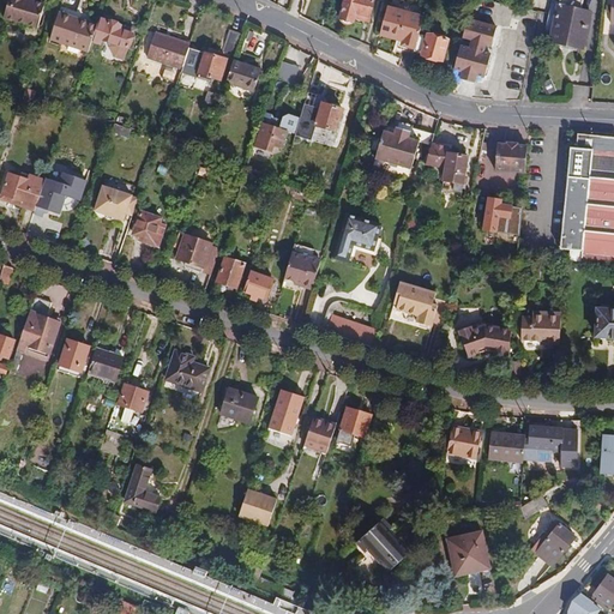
[(8,0),(4,17),(16,20),(18,24),(24,26),(28,24),(37,28),(46,4),(32,0),(8,0)]
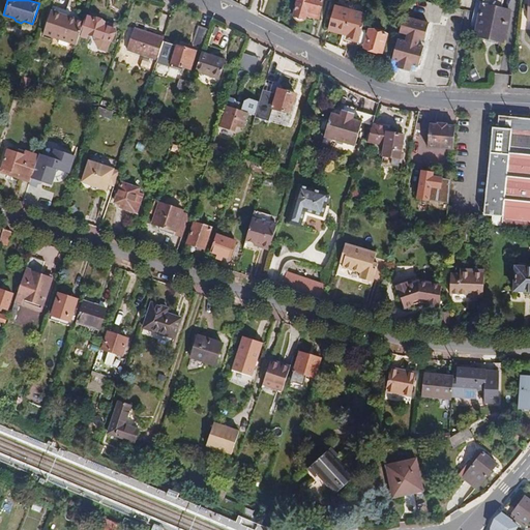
[(108,10),(110,0),(94,0),(93,6),(108,10)]
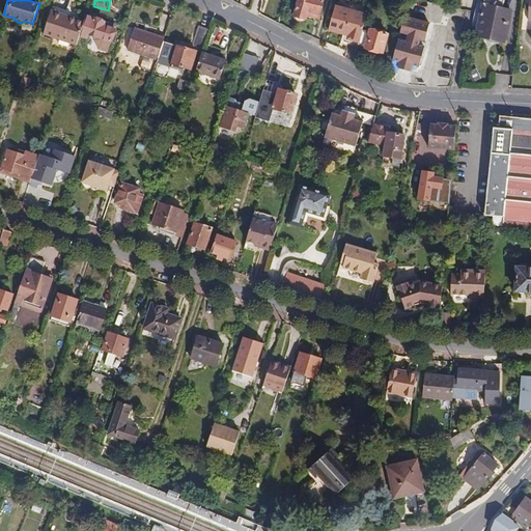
[(298,0),(294,17),(305,20),(306,16),(308,11),(319,15),(323,0),(298,0)]
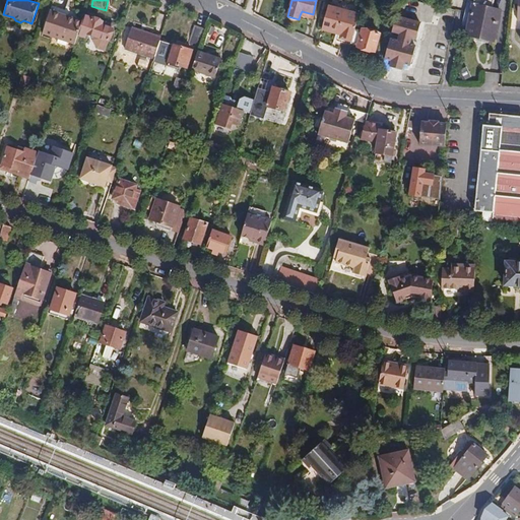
[(473,0),(466,37),(493,42),(500,10),(492,8),(488,7),(489,0),(473,0)]
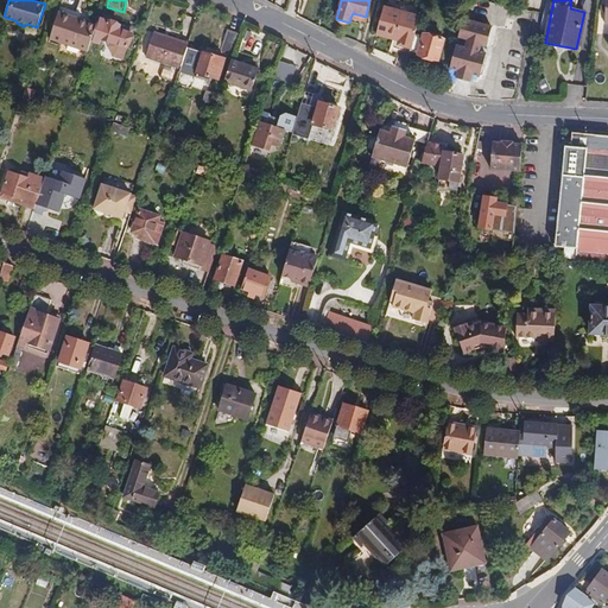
[(90,43),(96,25),(74,18),(76,12),(61,6),(58,12),(50,39),(88,52),(90,43)]
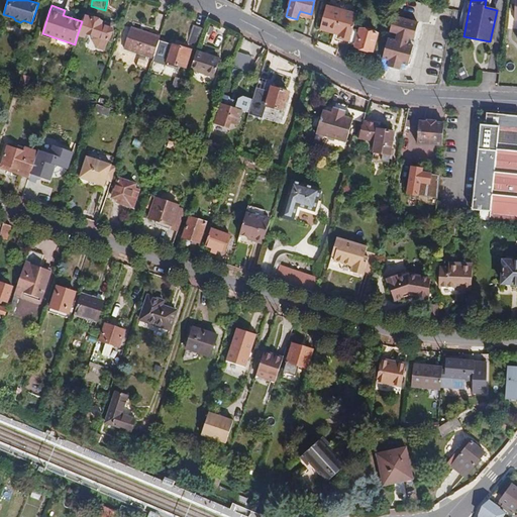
[(327,6),(320,29),(337,33),(337,31),(340,31),(339,34),(338,38),(350,41),(353,29),(357,15),(327,6)]
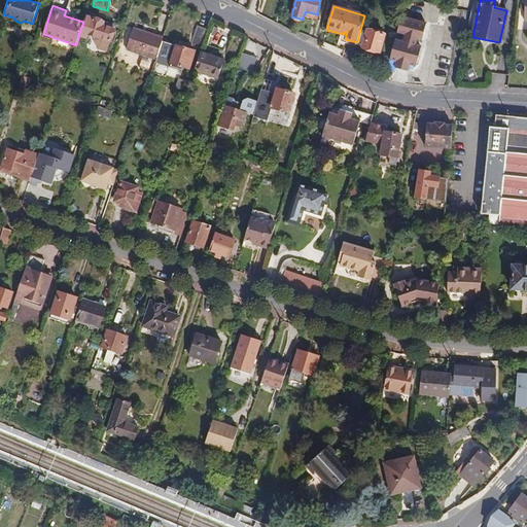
[(83,22),(78,37),(88,39),(88,36),(96,38),(94,42),(98,48),(107,51),(114,29),(105,25),(105,23),(85,15),(83,22)]
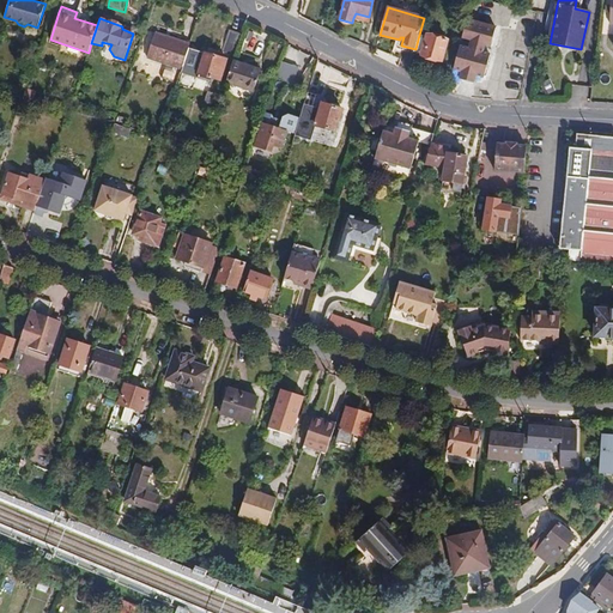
[(468,48),(460,44),(453,70),(449,84),(451,85),(453,82),(459,83),(460,79),(460,77),(474,80),(475,76),(484,78),(490,53),(484,52),(486,44),(490,47),(496,26),(471,20),(467,19),(461,38),(471,41),(468,48)]
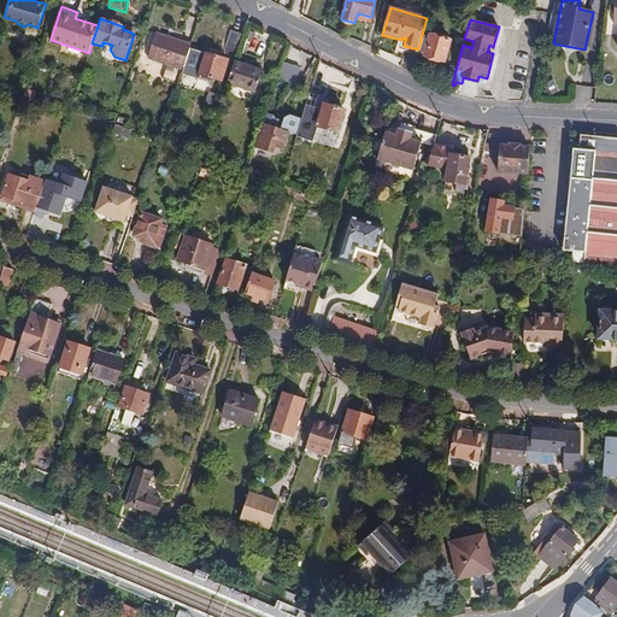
[(231,30),(223,53),(236,58),(245,35),(231,30)]
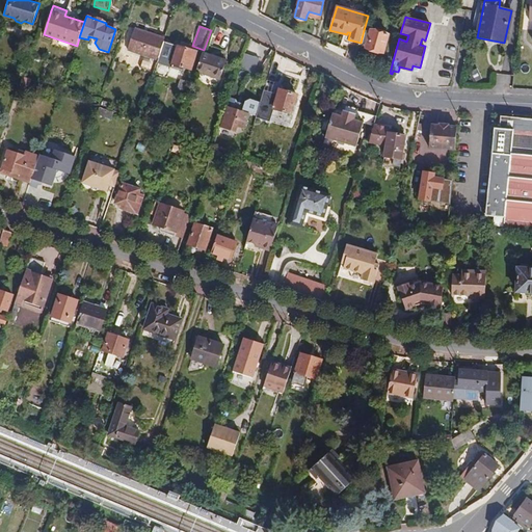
[(135,28),(128,50),(158,60),(165,38),(135,28)]
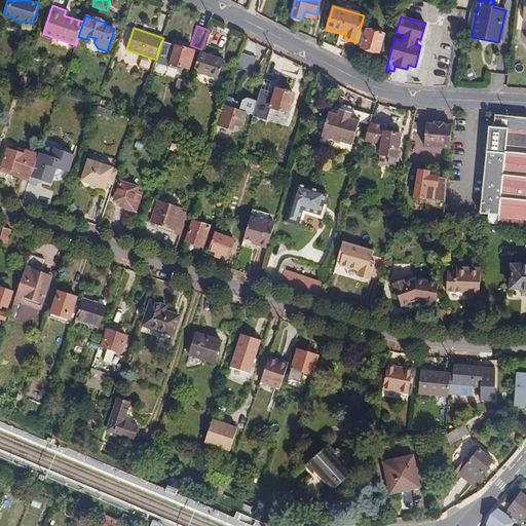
[(357,42),(355,44),(361,46),(360,47),(380,52),(385,35),(365,29),(365,31),(360,30),(357,42)]
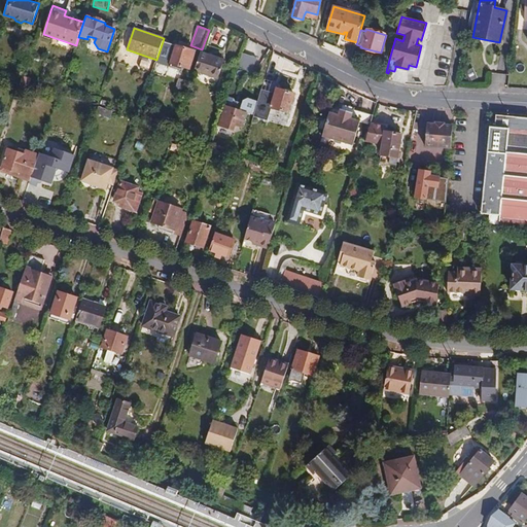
[(257,43),(247,38),(241,60),(251,63),(257,43)]
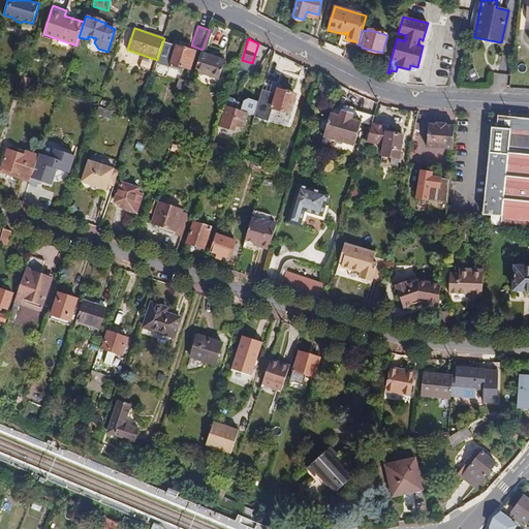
[(177,45),(172,64),(190,69),(195,52),(177,45)]
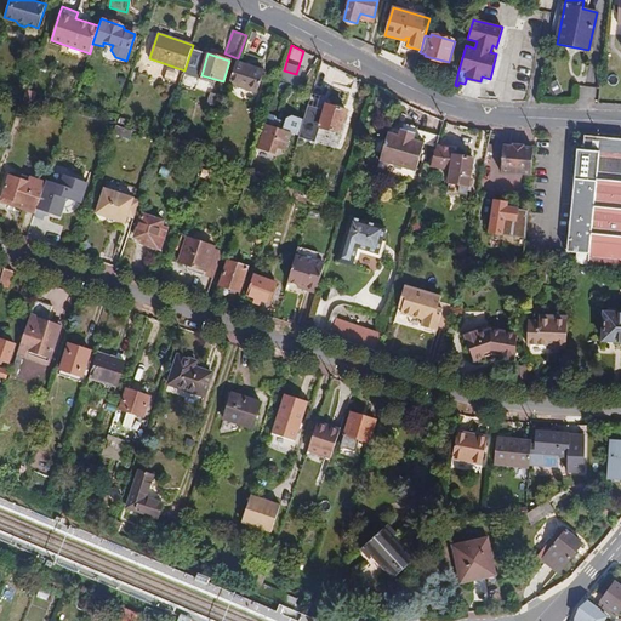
[(237,62),(229,83),(256,92),(263,72),(237,62)]
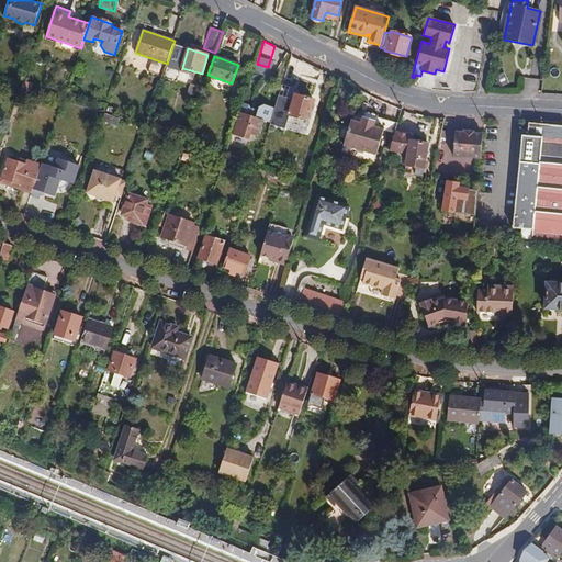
[(23,81),(21,88),(31,91),(33,83),(23,81)]
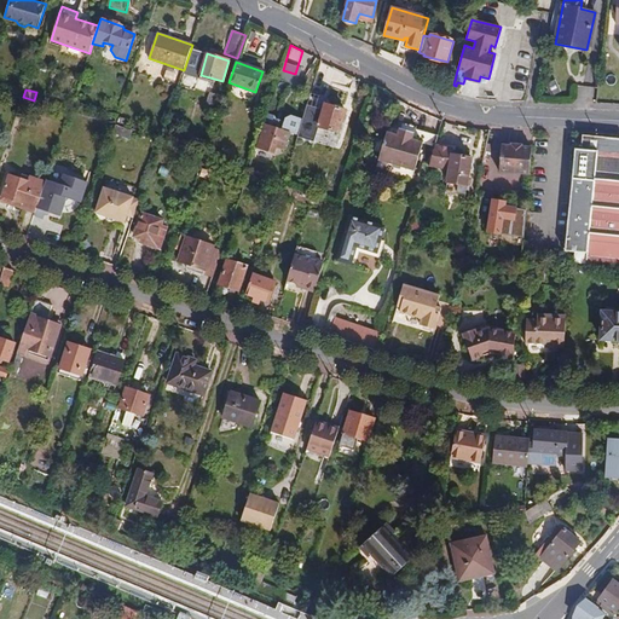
[(210,92),(204,109),(218,114),(223,97),(210,92)]
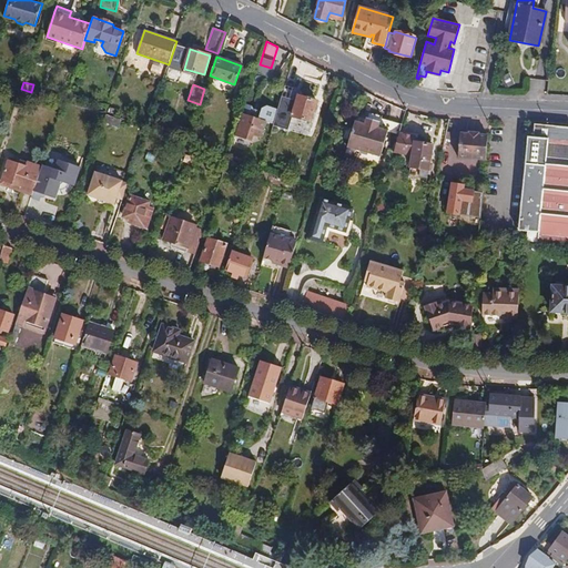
[(298,95),(292,117),(311,122),(317,101),(298,95)]
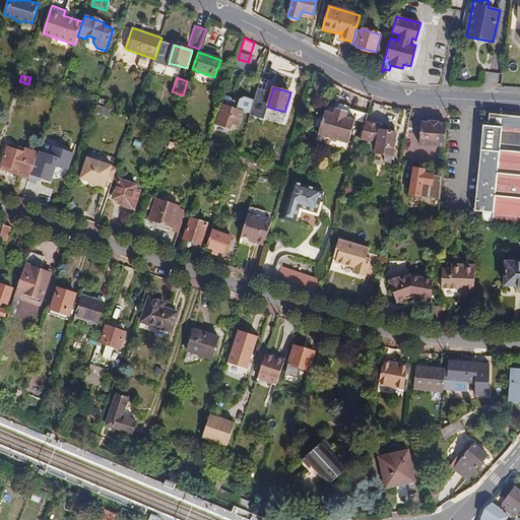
[(70,104),(73,98),(64,94),(62,102),(70,104)]
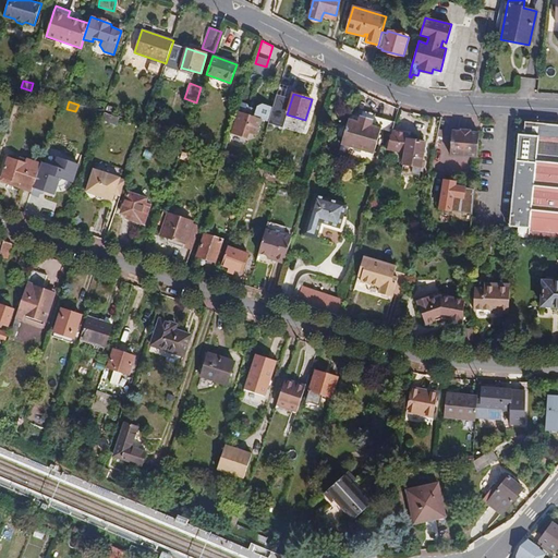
[(98,110),(79,105),(75,111),(96,118),(98,110)]
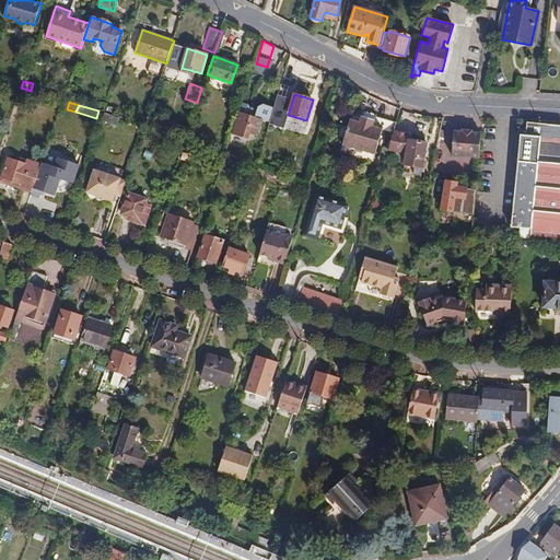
[(359,121),(350,119),(342,146),(375,155),(377,144),(382,147),(380,156),(386,159),(388,150),(394,132),(396,123),(376,117),(377,114),(363,108),(361,116),(375,120),(373,126),(359,121)]
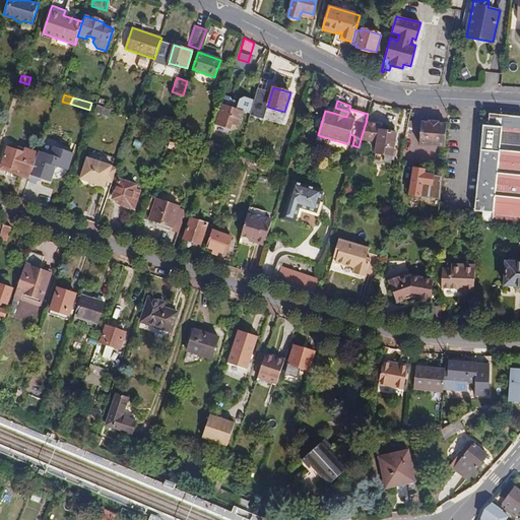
[(98,105),(94,112),(109,117),(112,109),(98,105)]
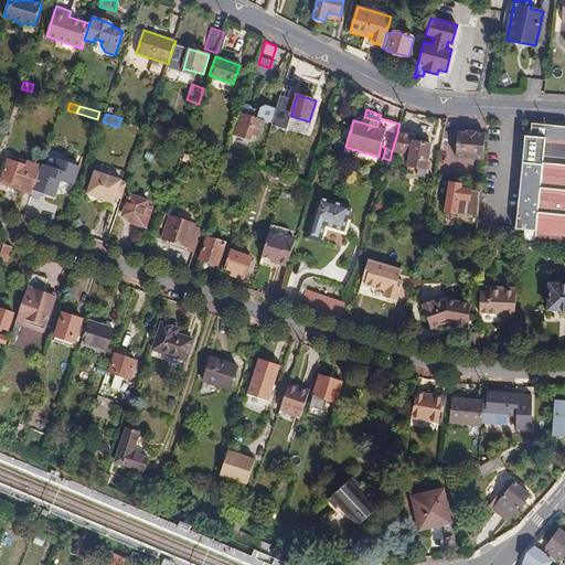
[(264,121),(241,114),(235,129),(243,131),(241,137),(246,139),(249,140),(252,135),(258,137),(264,121)]
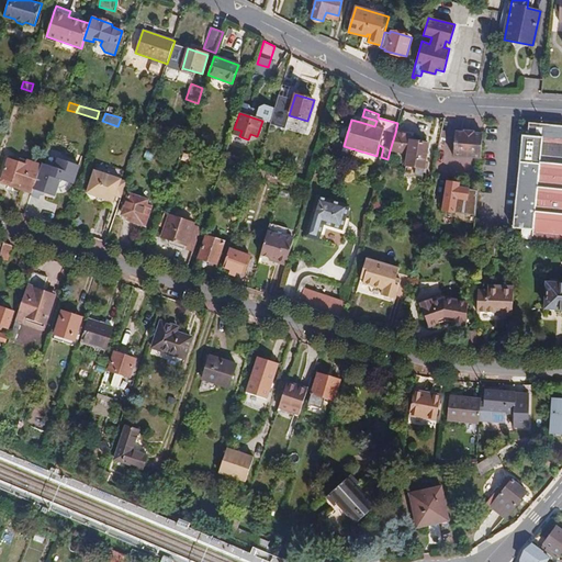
[(377,121),(362,116),(360,122),(374,126),(377,121)]
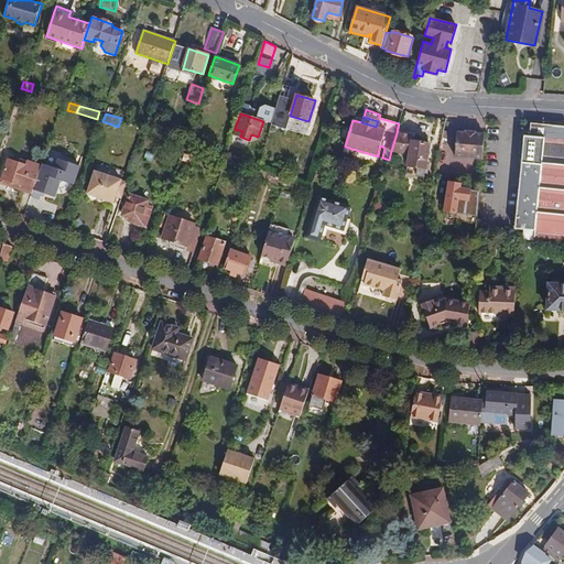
[(169,133),(184,139),(187,131),(172,125),(171,127),(169,133)]
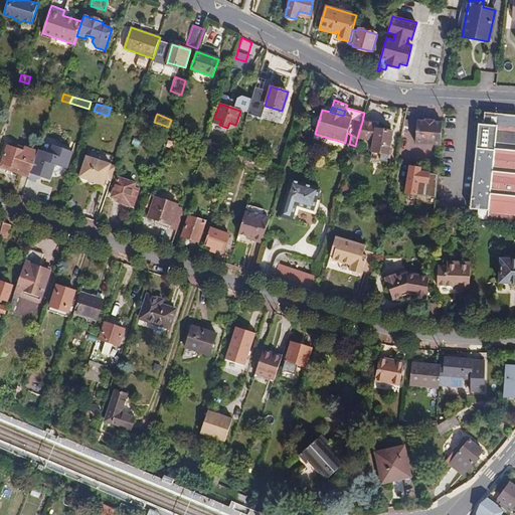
[(489,213),(489,217),(514,219),(514,117),(485,114),(484,128),(497,130),(489,213)]
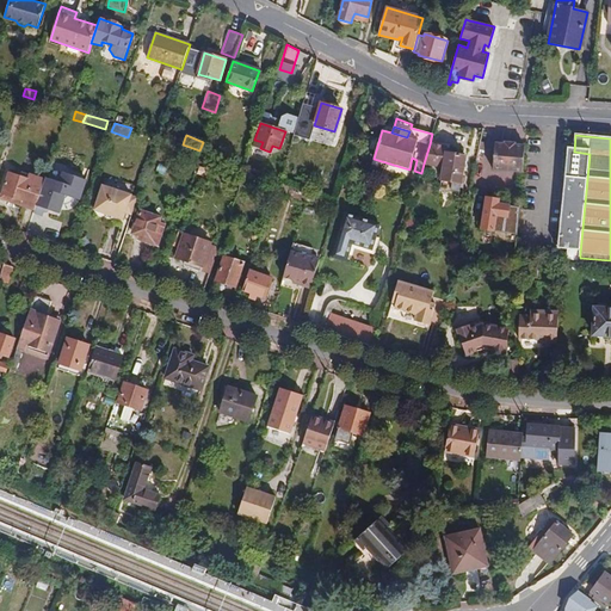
[(254,140),(252,146),(247,161),(267,170),(266,150),(260,148),(263,142),(254,140)]
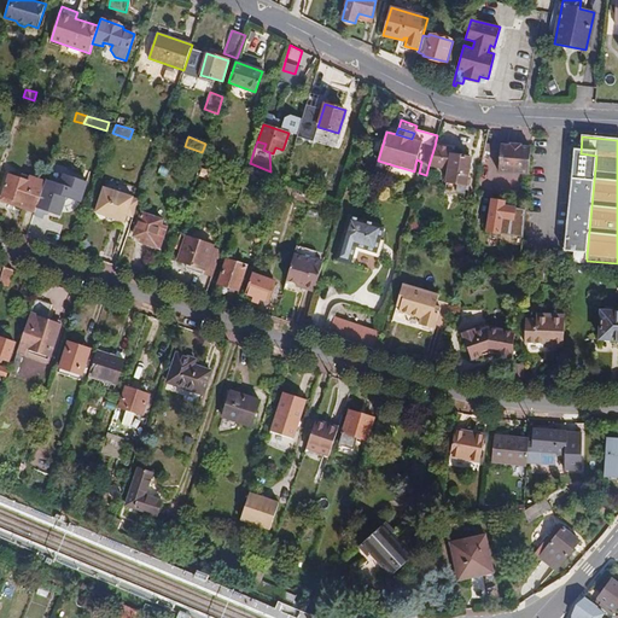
[(499,173),(528,175),(530,147),(500,145),(499,173)]
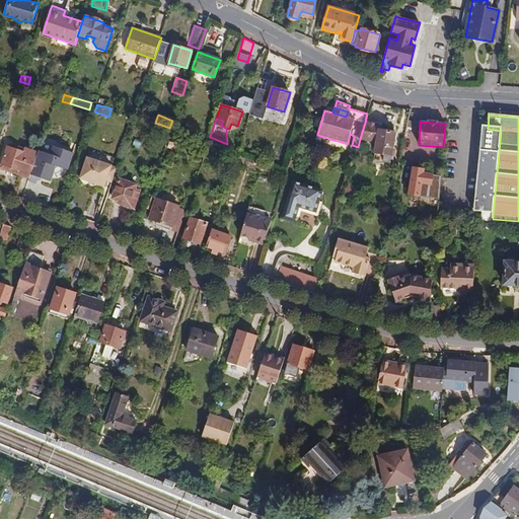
[(379,125),(365,123),(360,139),(376,142),(374,153),(384,155),(383,161),(390,162),(391,156),(393,149),(395,133),(378,130),(379,125)]
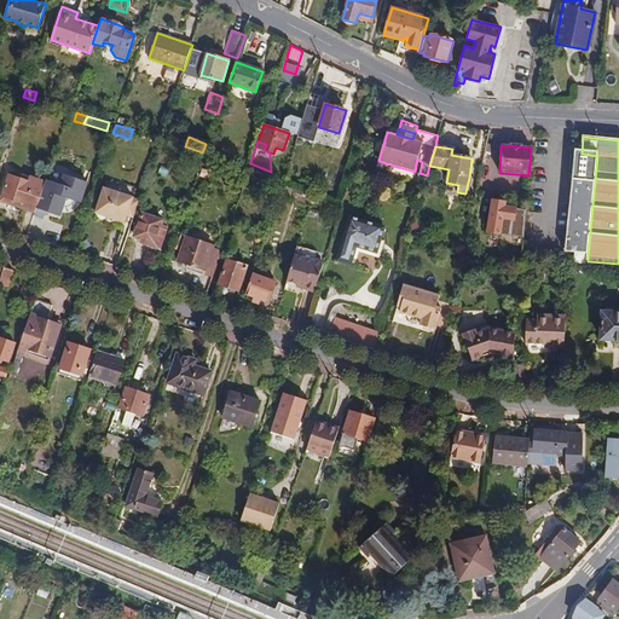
[(582,154),(576,154),(574,156),(566,254),(588,256),(597,156),(582,154)]
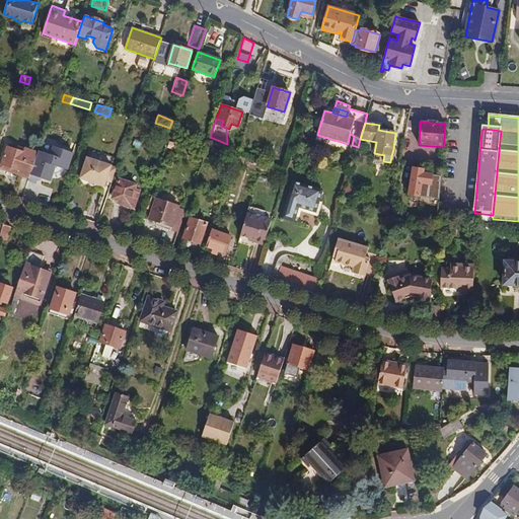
[(229,145),(227,151),(237,155),(239,148),(229,145)]
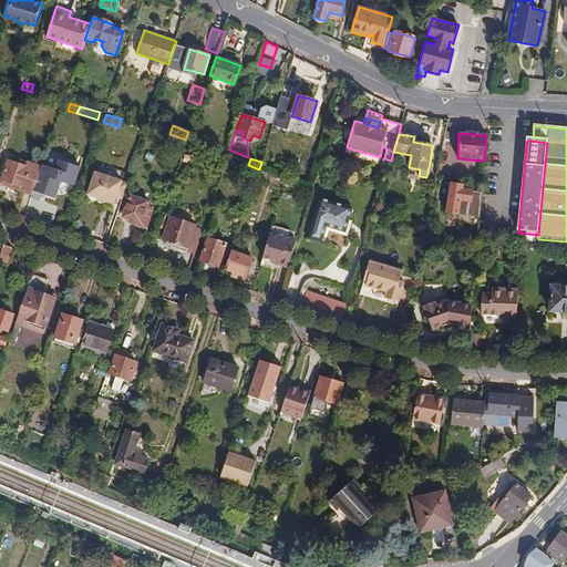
[(73,185),(80,166),(60,160),(57,168),(42,164),(42,166),(33,191),(32,195),(31,197),(39,199),(42,191),(45,192),(44,194),(54,197),(58,185),(68,183),(73,185)]
